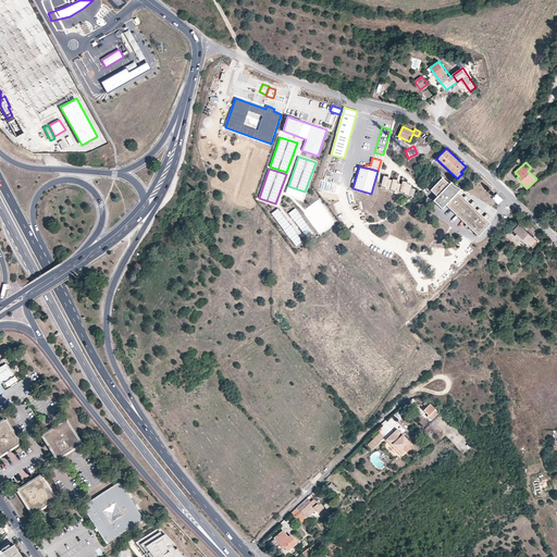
[(388,176),(384,175),(381,186),(385,187),(384,188),(390,189),(394,190),(394,193),(398,195),(399,190),(404,192),(404,194),(408,195),(411,184),(407,184),(407,182),(401,181),(401,183),(397,183),(397,180),(393,178),(392,180),(387,178),(388,176)]
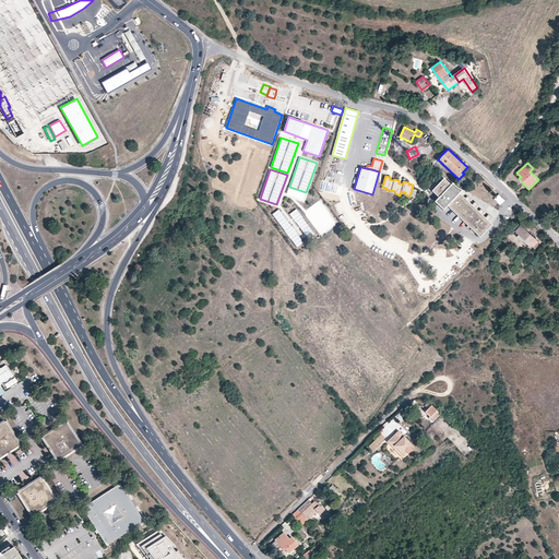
[(442,178),(441,179),(459,195),(460,194),(458,192),(462,189),(461,188),(460,188),(458,187),(455,186),(454,185),(453,183),(452,183),(451,182),(449,185),(442,178)]
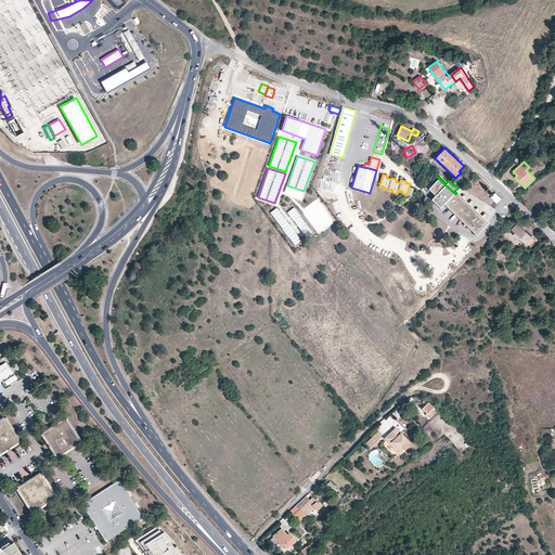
[(455,194),(438,178),(428,189),(435,194),(430,199),(439,207),(444,203),(465,222),(468,226),(473,230),(483,218),(461,197),(456,193),(455,194)]
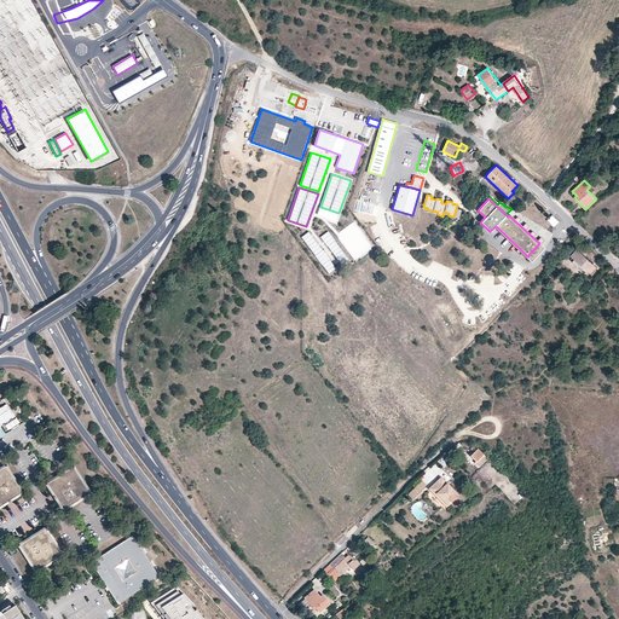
[(548,220),(554,226),(560,221),(553,215),(548,220)]
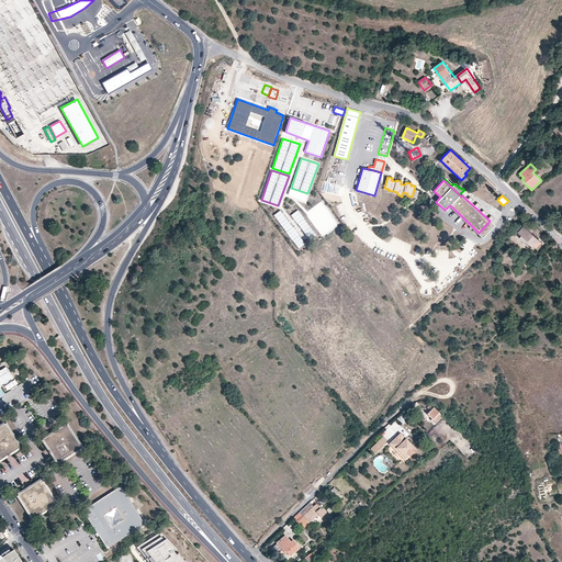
[(298,211),(292,215),(308,238),(315,234),(298,211)]
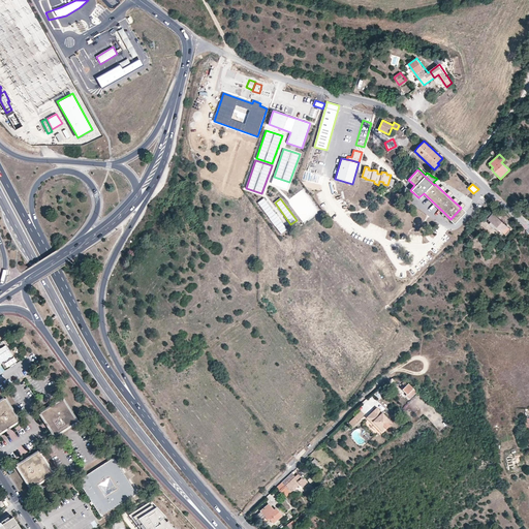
[(287,230),(265,199),(258,204),(280,235),(287,230)]
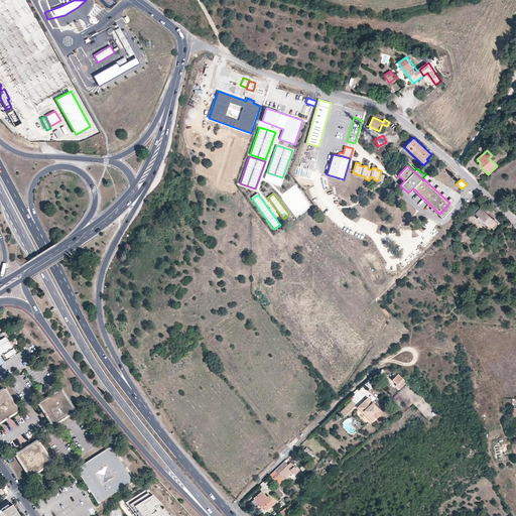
[(453,206),(449,203),(439,214),(443,217),(453,206)]
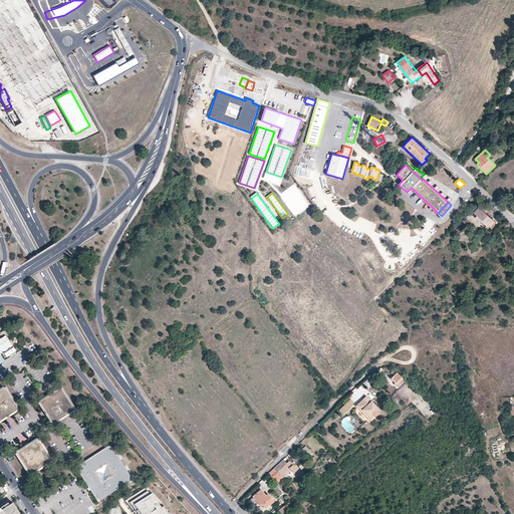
[(478,207),(476,205),(472,210),(478,215),(476,217),(480,221),(487,226),(488,225),(490,228),(495,222),(489,217),(479,206),(478,207)]
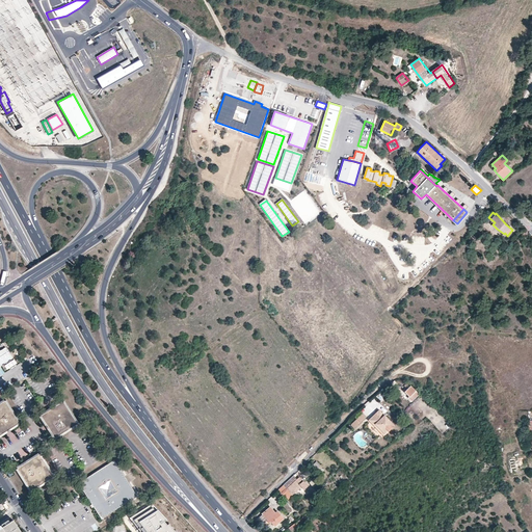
[(0,366),(12,358),(3,343),(0,345),(0,366)]
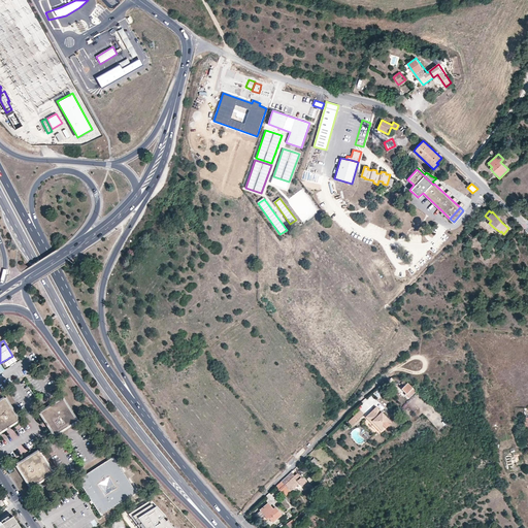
[(403,384),(402,385),(400,387),(402,388),(401,389),(405,393),(404,394),(408,398),(415,391),(407,384),(405,382),(403,384)]
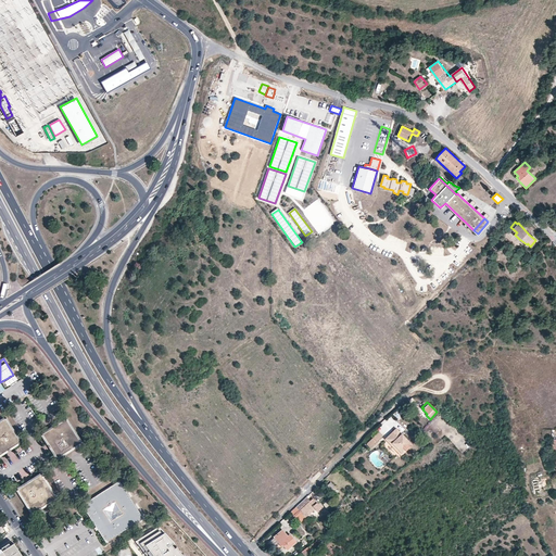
[(0,454),(19,443),(11,429),(4,419),(0,421),(0,454)]
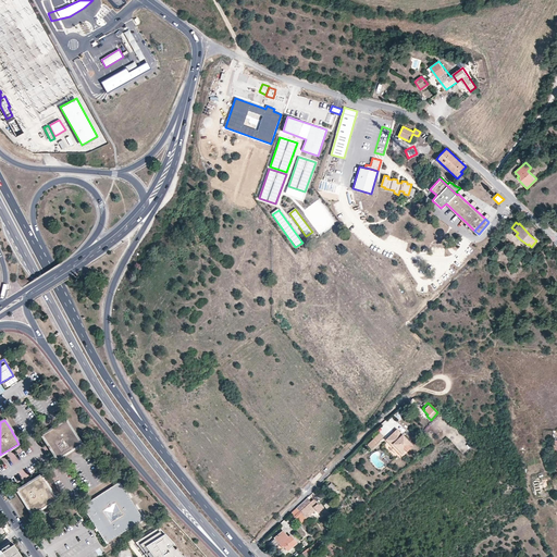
[(57,458),(79,444),(65,421),(42,435),(57,458)]
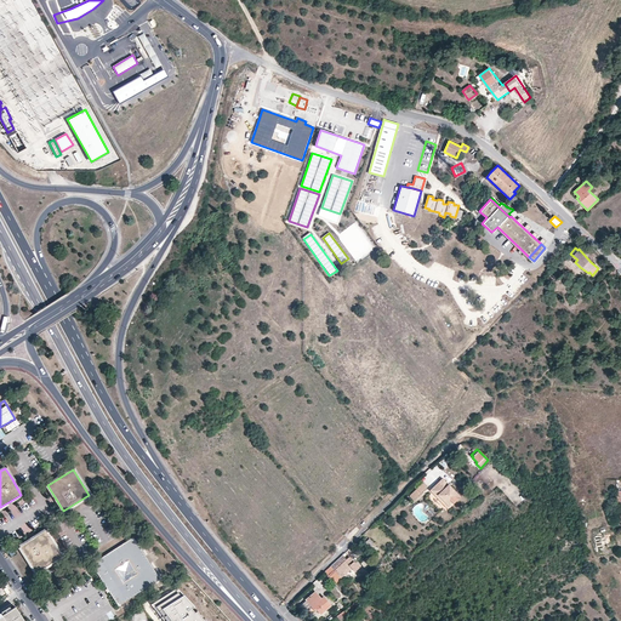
[(433,495),(444,485),(440,482),(437,485),(429,491),(433,495)]
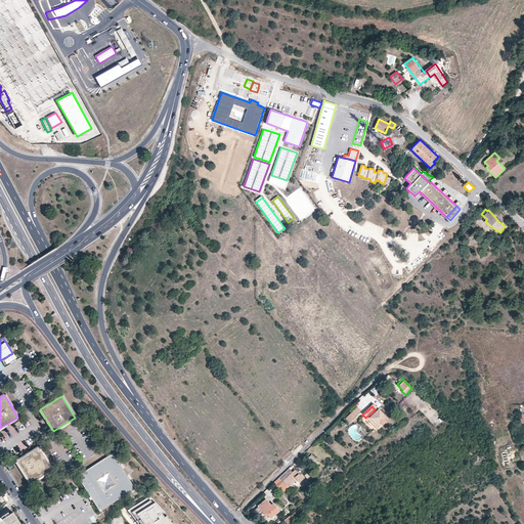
[(348,424),(356,417),(361,411),(358,407),(355,410),(352,412),(345,421),(348,424)]
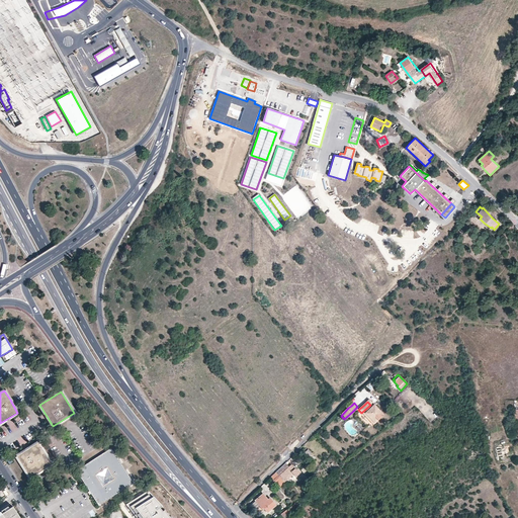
[(372,406),(370,405),(361,413),(363,415),(365,414),(374,423),(383,415),(373,405),(372,406)]
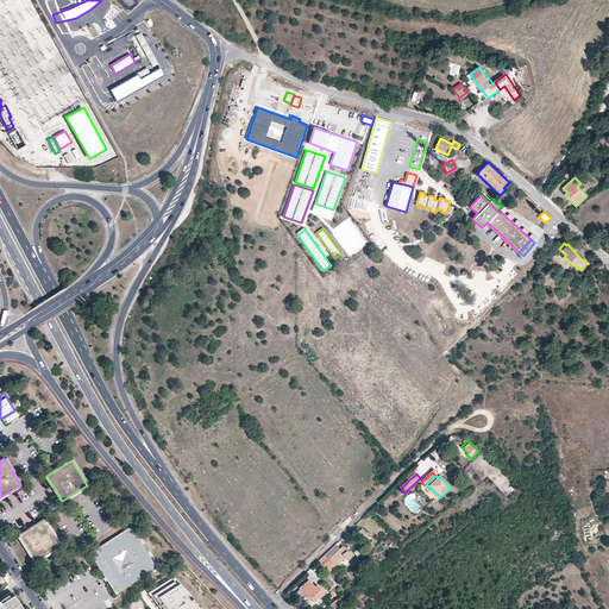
[(438,500),(440,497),(429,487),(427,488),(438,500)]
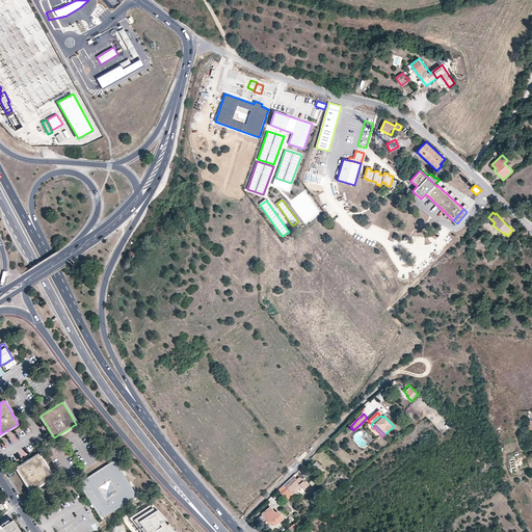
[(52,477),(38,455),(17,469),(30,490),(52,477)]
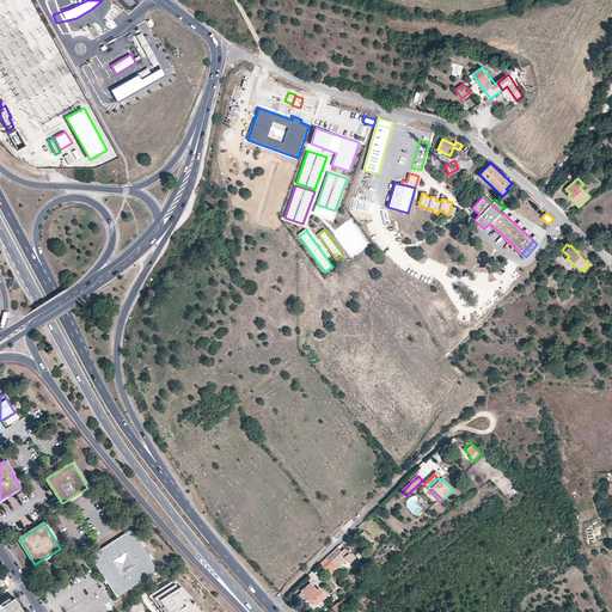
[(157,571),(130,531),(90,557),(105,581),(116,598),(157,571)]
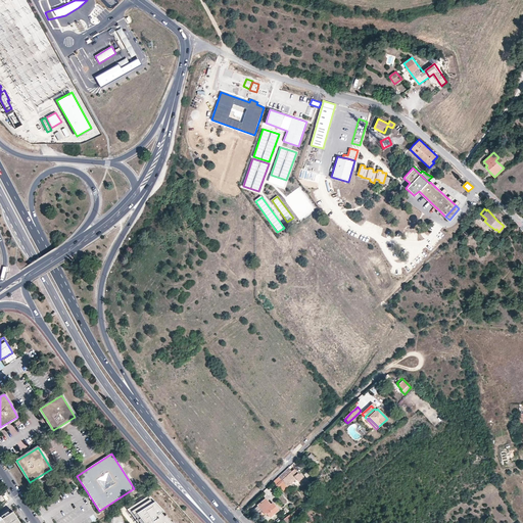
[(278,477),(281,480),(284,484),(294,476),(298,481),(302,477),(294,468),(292,471),(290,469),(288,467),(285,470),(278,477)]
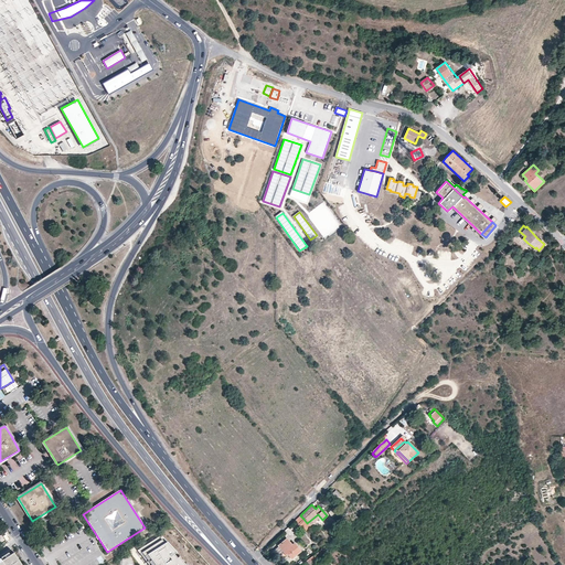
[(333,507),(328,511),(332,518),(338,512),(333,507)]
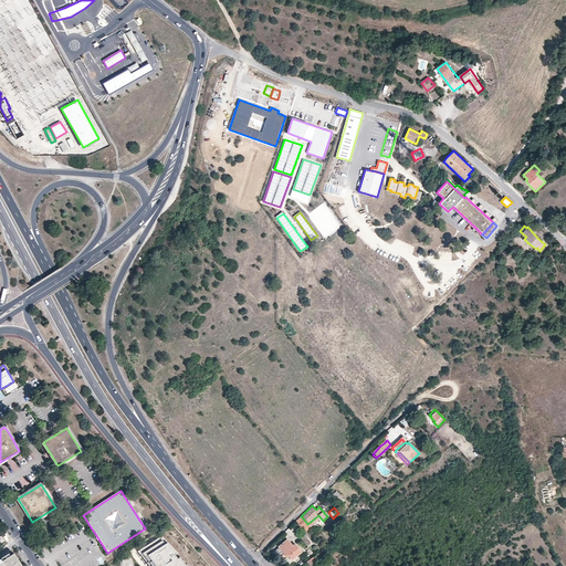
[(301,516),(295,521),(302,530),(305,527),(308,531),(311,528),(307,524),(304,520),(301,516)]
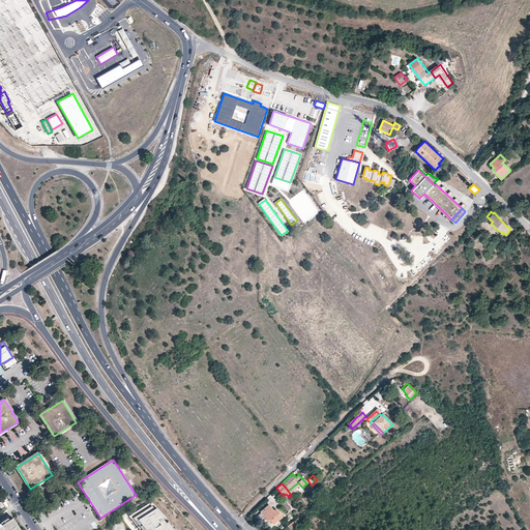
[(174,529),(169,521),(167,523),(164,520),(165,518),(151,502),(128,517),(139,529),(174,529)]
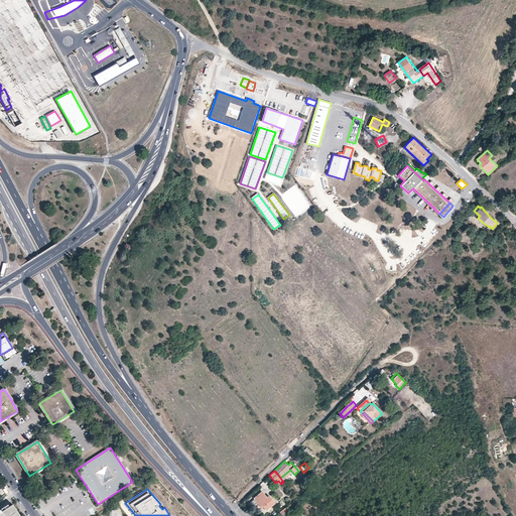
[(262,492),(254,499),(259,504),(261,507),(263,506),(266,510),(275,503),(269,496),(267,497),(262,492)]
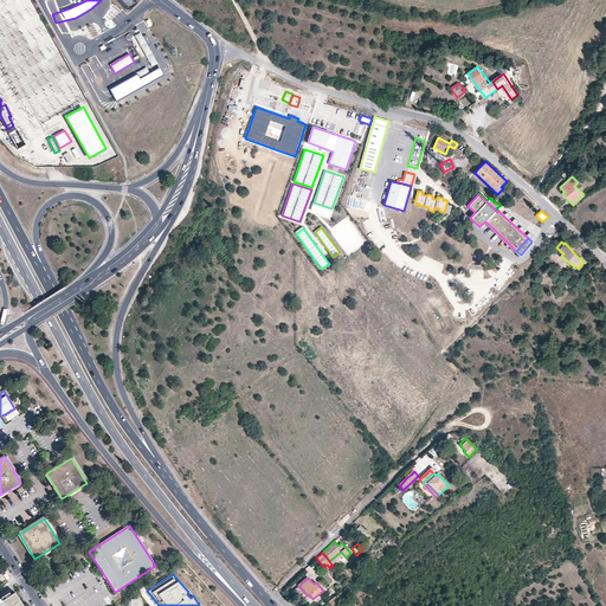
[(0,595),(0,605),(26,605),(15,586),(0,595)]
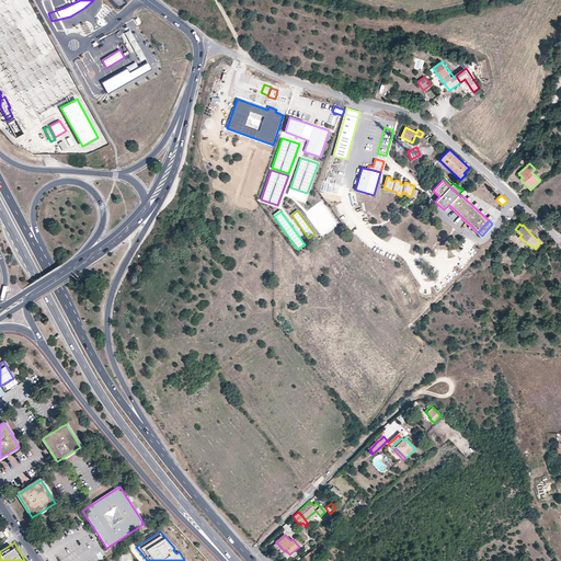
[(312,550),(302,558),(305,560),(309,560),(317,556),(316,553),(312,550)]
